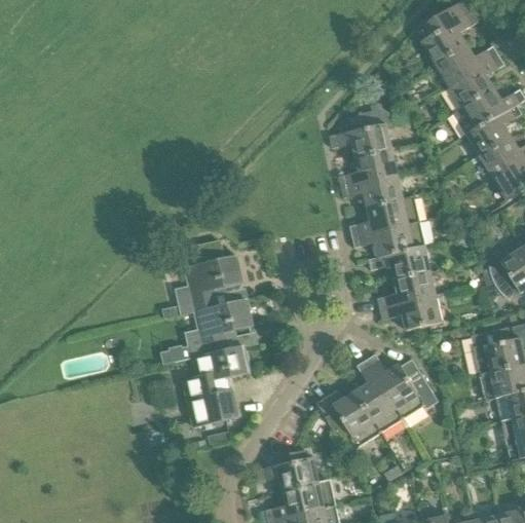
[(424,23),(432,34),(421,41),(435,63),(466,43),(459,31),(477,20),(464,0),(460,0),(424,23)]
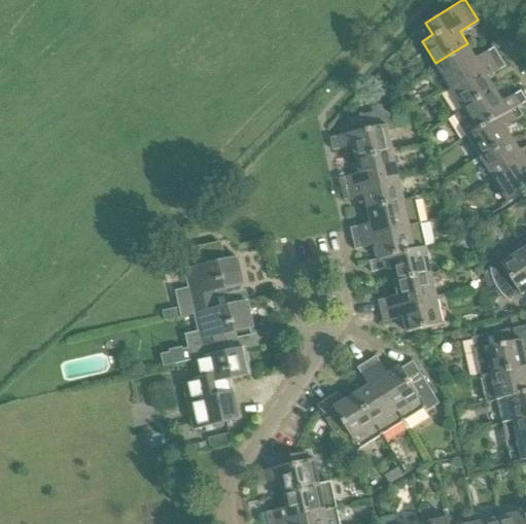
[(450,85),(499,55),(493,44),(476,56),(467,43),(435,63),(450,85)]
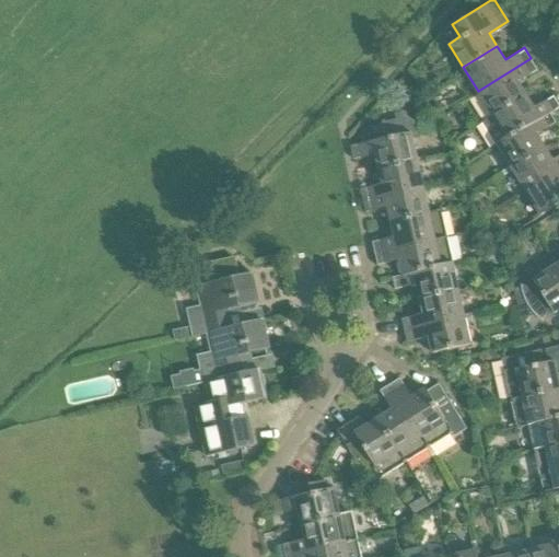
[(531,58),(478,91),(492,113),(492,114),(525,93),(517,79),(536,67),(531,58)]
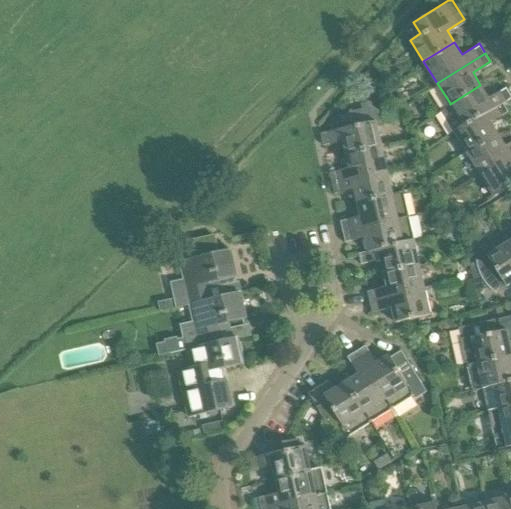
[(501,100),(502,101),(510,95),(505,86),(488,96),(480,85),(450,104),(450,103),(440,109),(453,130),(462,124),(463,125),(501,100)]
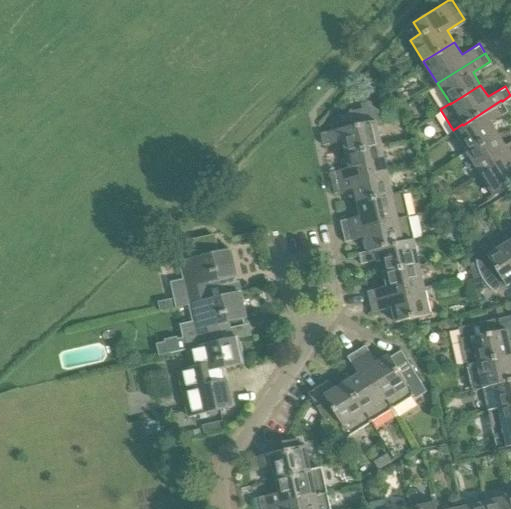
[(463,125),(462,124),(453,130),(467,152),(498,132),(490,120),(507,110),(502,101),(501,100),(463,125)]
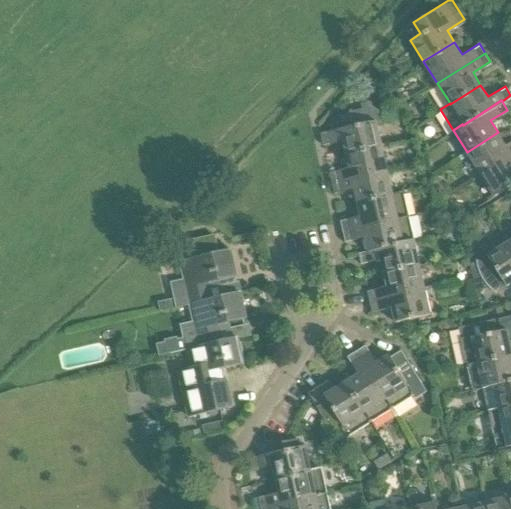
[(320,131),(323,143),(343,138),(346,152),(381,144),(376,120),(382,119),(379,109),(366,101),(360,101),(361,107),(348,110),(351,124),(320,131)]
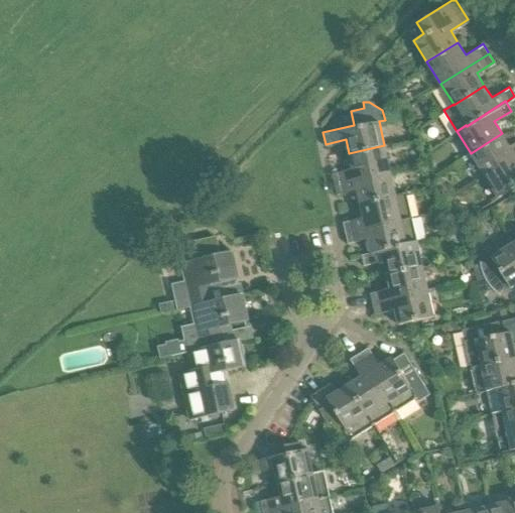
[(484,173),(514,154),(514,141),(509,145),(502,133),(471,153),(484,173)]
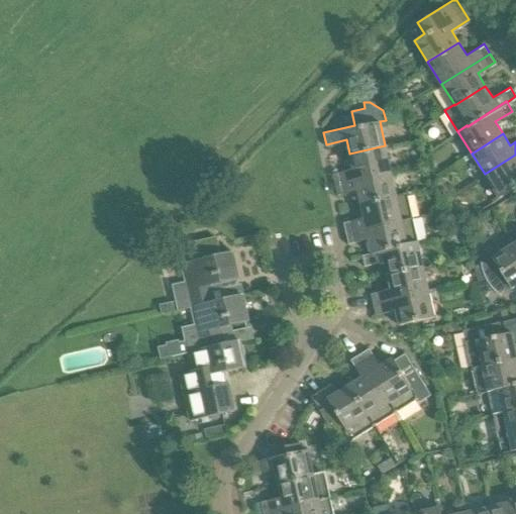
[(331,172),(333,183),(390,170),(385,145),(349,153),(352,168),(331,172)]
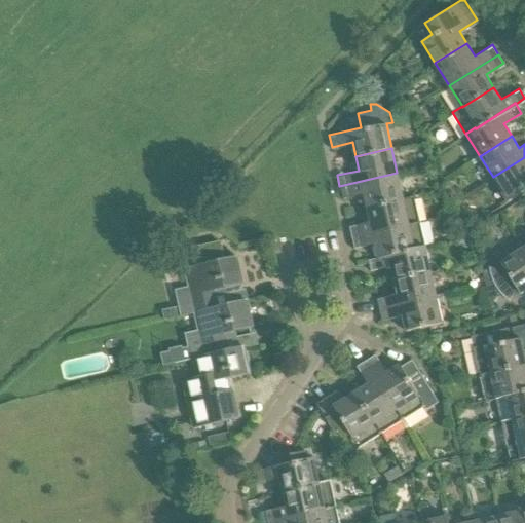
[(524,157),(493,177),(508,200),(524,188),(524,157)]
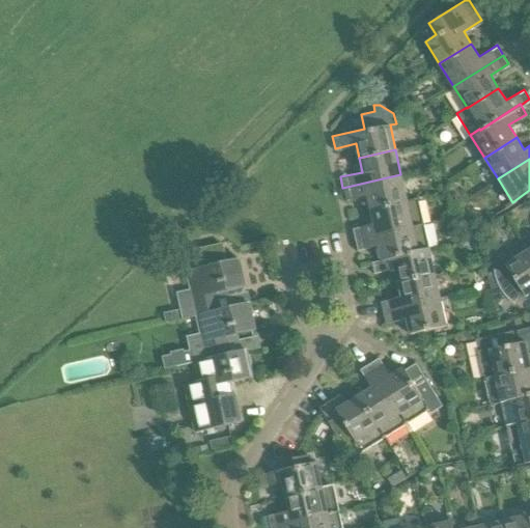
[(366,194),(369,207),(407,200),(407,199),(400,174),(342,188),(345,198),(366,194)]
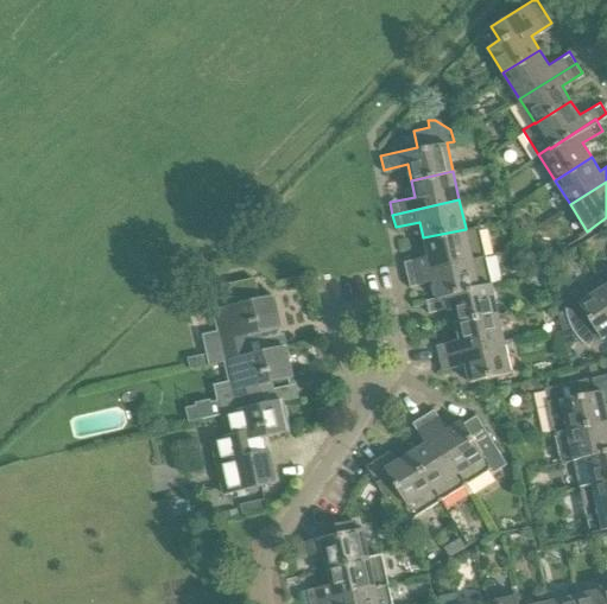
[(485,254),(478,224),(466,228),(466,229),(423,237),(427,254),(403,259),(406,272),(485,254)]
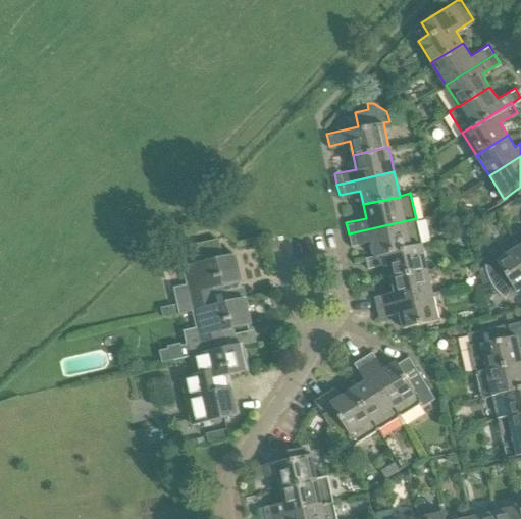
[(371,240),(374,254),(421,244),(416,218),(349,234),(351,244),(371,240)]
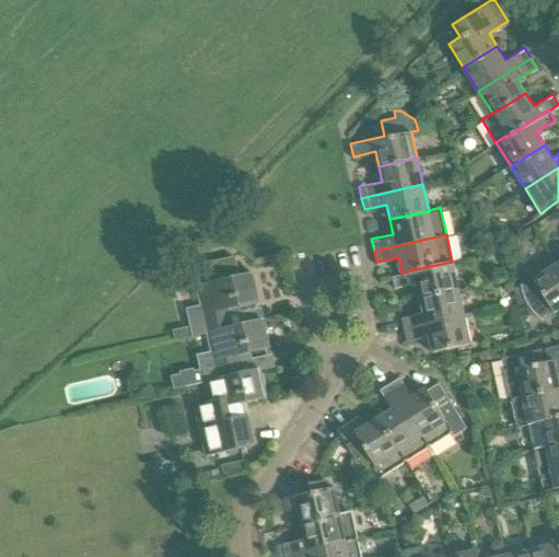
[(209,329),(232,324),(229,306),(255,301),(248,271),(237,275),(233,256),(205,263),(209,281),(199,282),(204,303),(187,306),(190,323),(172,327),(174,337),(209,329)]
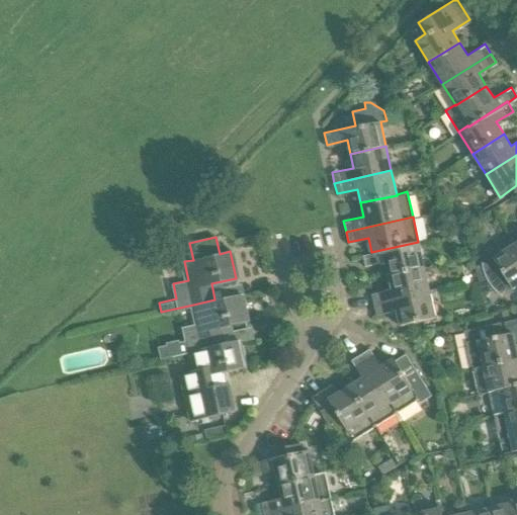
[(384,260),(389,274),(424,266),(418,242),(371,252),(362,254),(364,264),(384,260)]
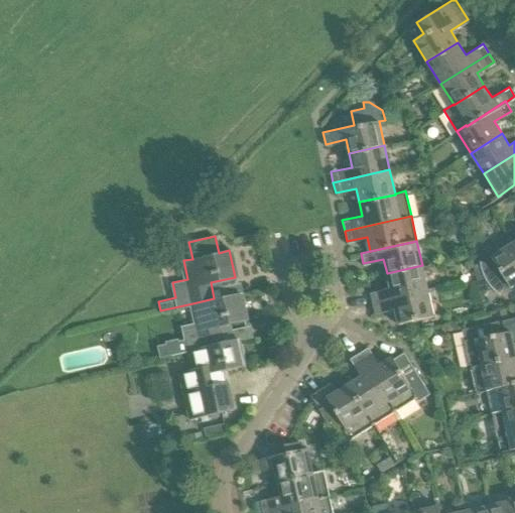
[(514,246),(512,242),(490,255),(493,259),(481,260),(480,260),(480,263),(481,267),(483,271),(484,274),(485,277),(487,280),(488,282),(492,287),(495,289),(497,291),(499,292),(500,291),(499,291),(507,281),(509,286),(514,282),(514,246)]
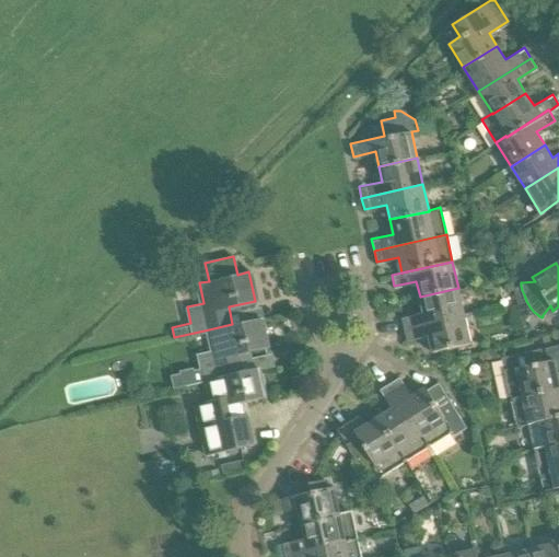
[(400,316),(403,327),(464,314),(458,288),(420,297),(423,311),(400,316)]
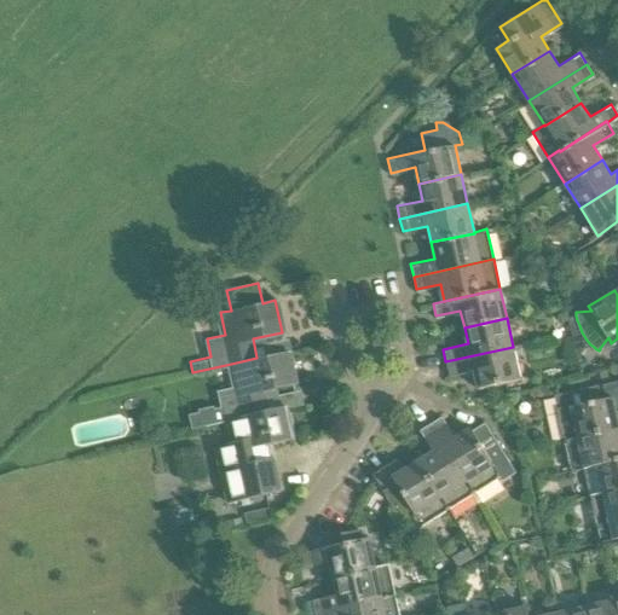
[(513,347),(445,361),(449,375),(473,369),(478,387),(519,377),(513,347)]
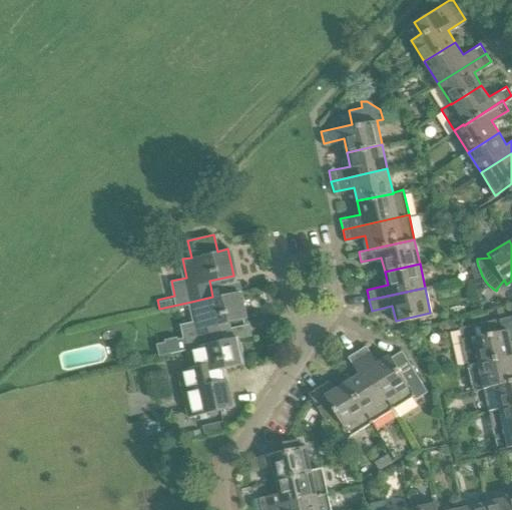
[(212,297),(191,302),(195,320),(181,323),(184,337),(178,338),(177,335),(164,338),(165,340),(156,342),(158,354),(188,347),(221,340),(218,323),(243,318),(237,292),(212,297)]
